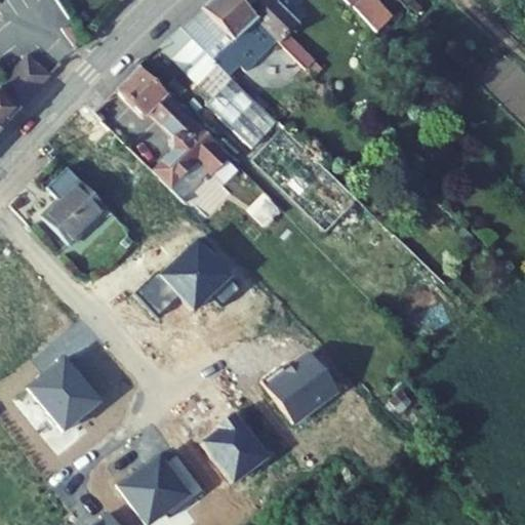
[(228,77),(238,67),(245,74),(276,42),(233,0),(210,0),(200,10),(178,30),(217,67),(228,77)]
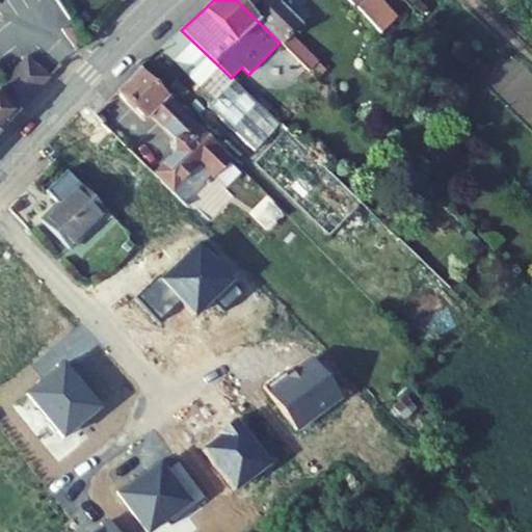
[(274,0),(236,0),(280,43),(283,46),(310,73),(318,63),(292,37),(302,26),(274,0)]
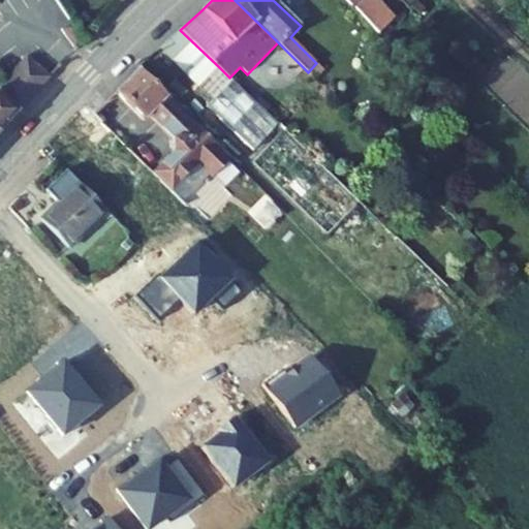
[(377,34),(391,22),(370,0),(364,0),(354,9),(377,34)]
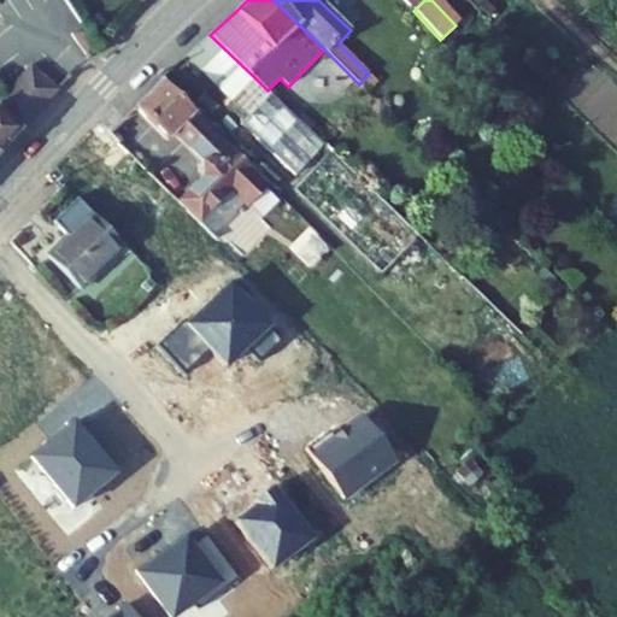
[(210,35),(187,57),(233,100),(256,78),(210,35)]
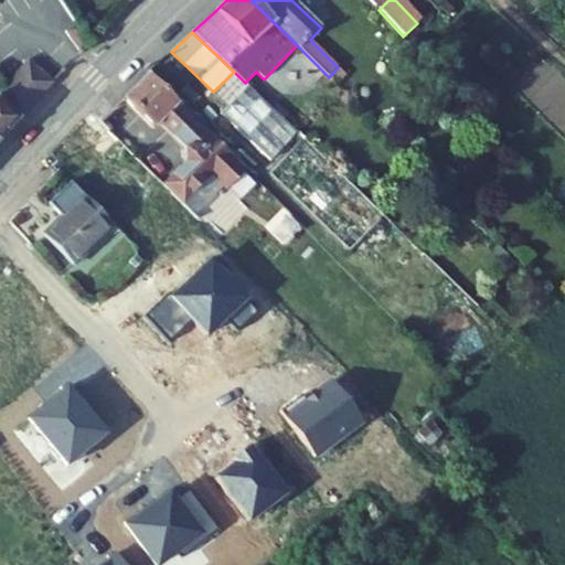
[(16,76),(41,98),(53,84),(29,62),(16,76)]
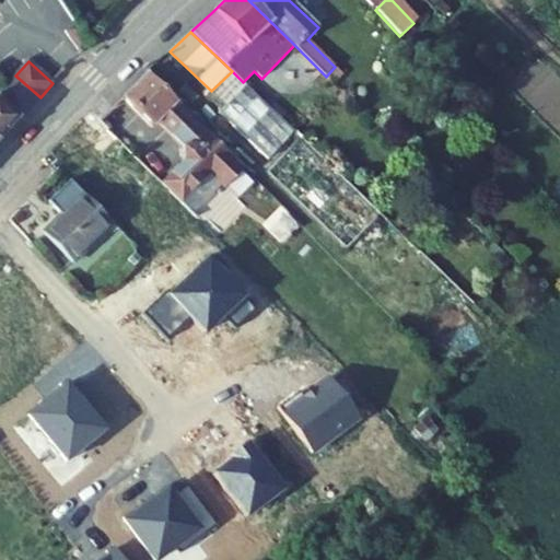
[(334,84),(343,74),(335,67),(326,77),(334,84)]
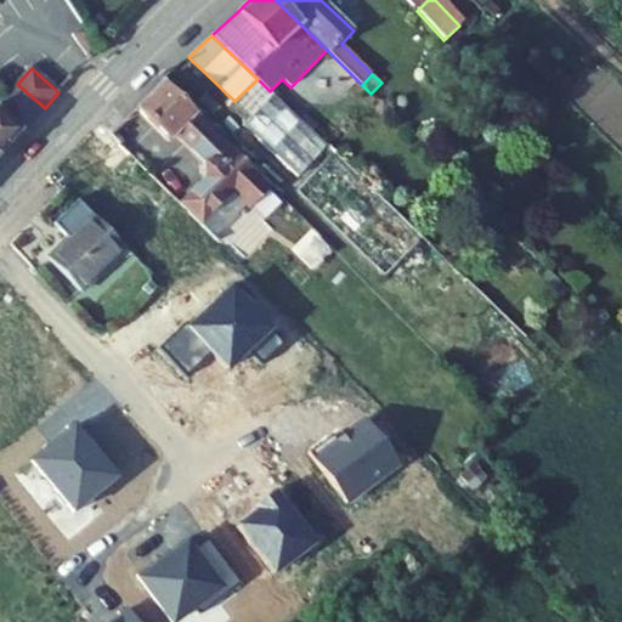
[(235,101),(252,118),(244,125),(299,176),(327,147),(271,94),(272,92),(270,91),(258,79),(235,101)]
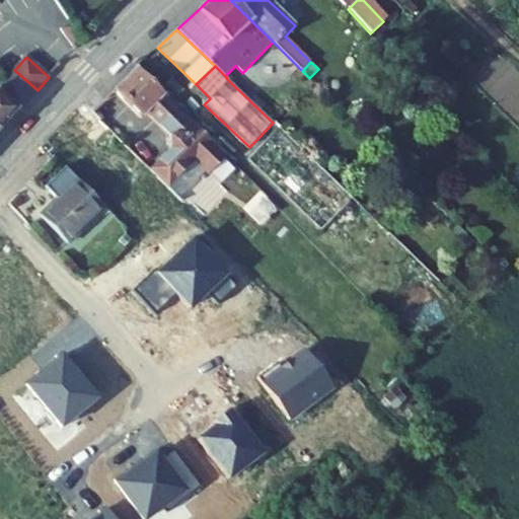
[(151,170),(168,188),(195,160),(212,143),(137,68),(114,90),(142,119),(147,114),(169,135),(171,150),(151,170)]
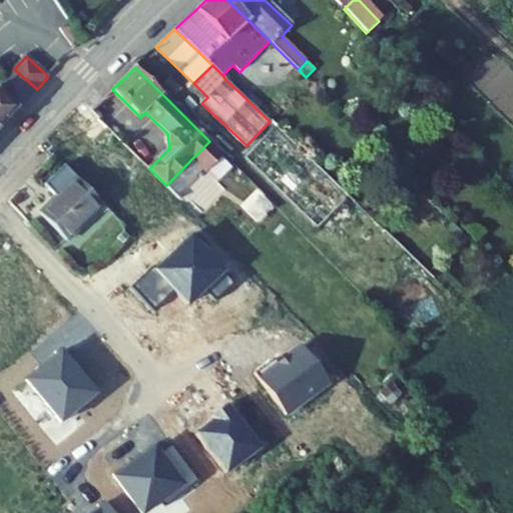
[(37,89),(14,69),(3,81),(25,101),(37,89)]
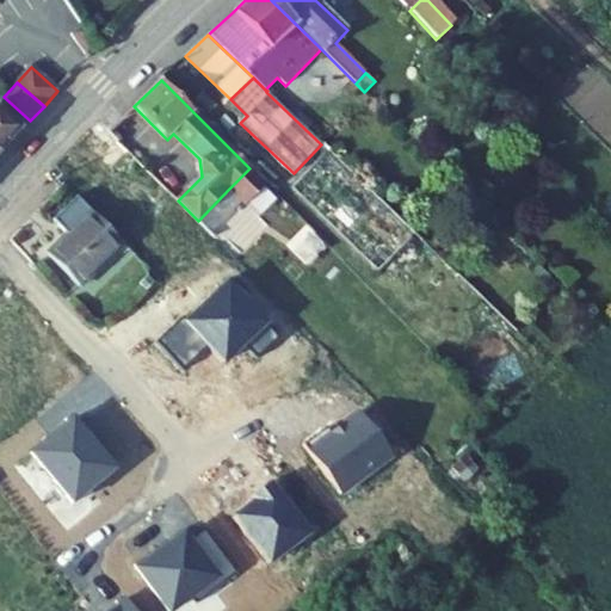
[(0,154),(22,131),(30,121),(4,97),(0,100),(0,154)]
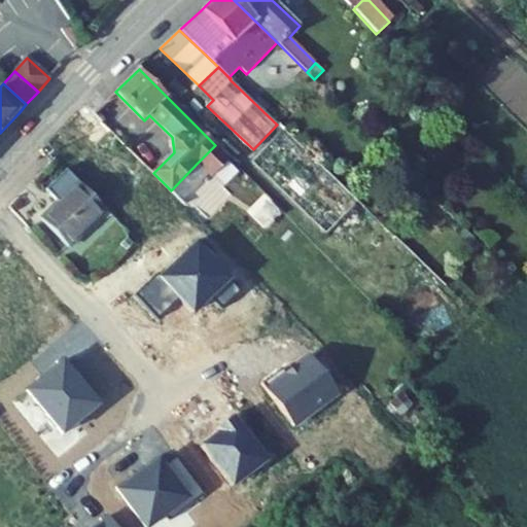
[(132,192),(92,150),(111,132),(83,104),(43,142),(110,212),(132,192)]
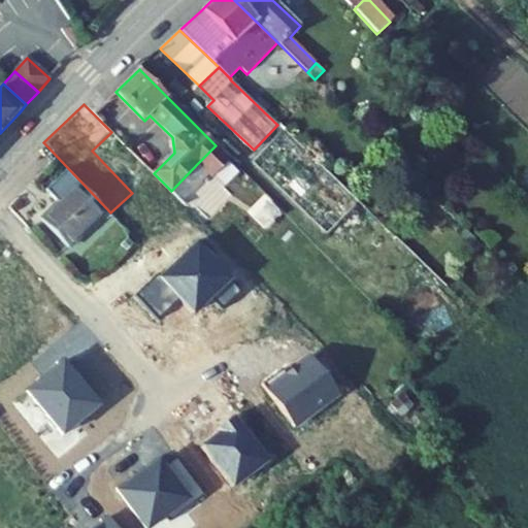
[(327,235),(356,204),(282,132),(252,162),(327,235)]
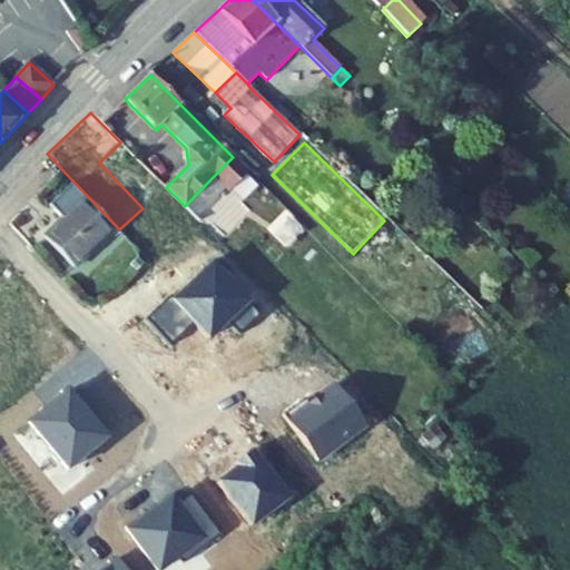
[(214,176),(231,192),(249,173),(233,157),(214,176)]
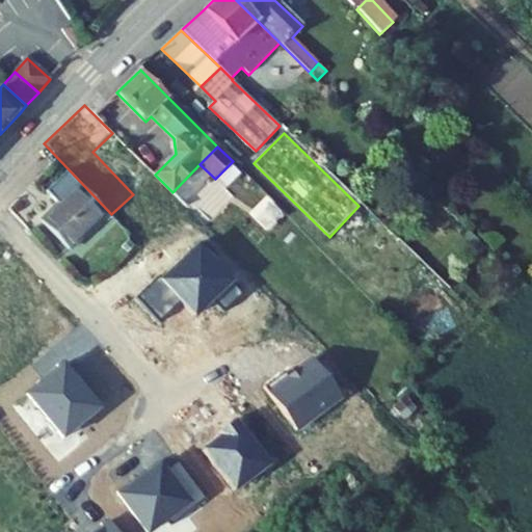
[(69,249),(107,213),(80,185),(67,171),(46,192),(59,206),(42,222),(69,249)]
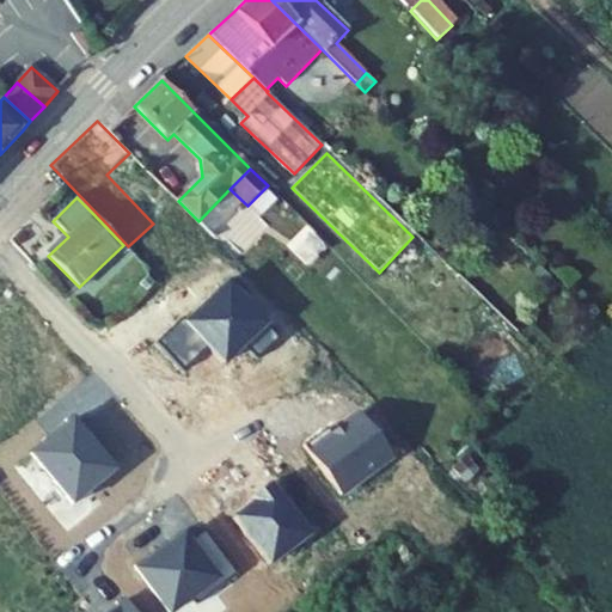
[(184,320),(181,316),(154,342),(182,371),(207,346),(222,361),(242,342),(256,356),(277,335),(221,279),(207,293),(210,295),(184,320)]
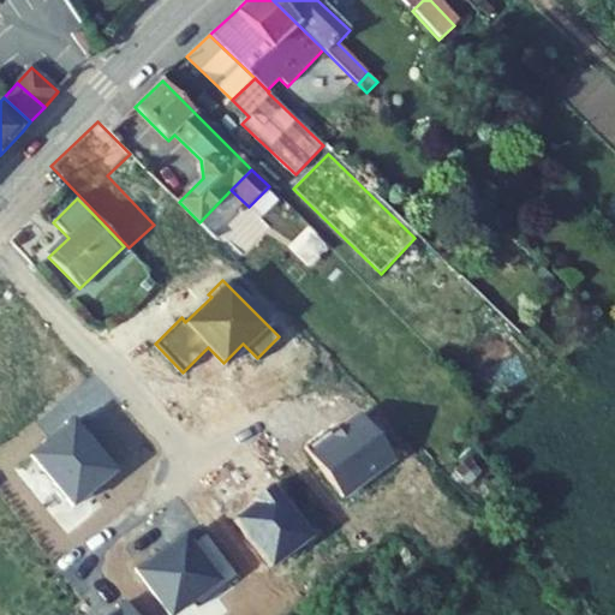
[(329,430),(306,448),(344,497),(395,459),(362,415),(333,436),(329,430)]
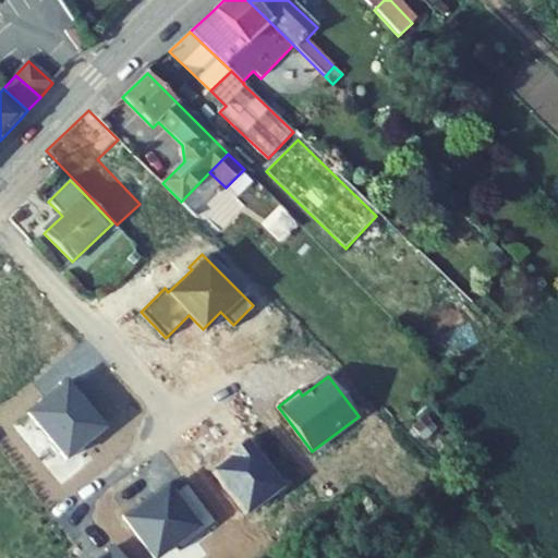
[(63,384),(28,412),(68,459),(102,431),(63,384)]
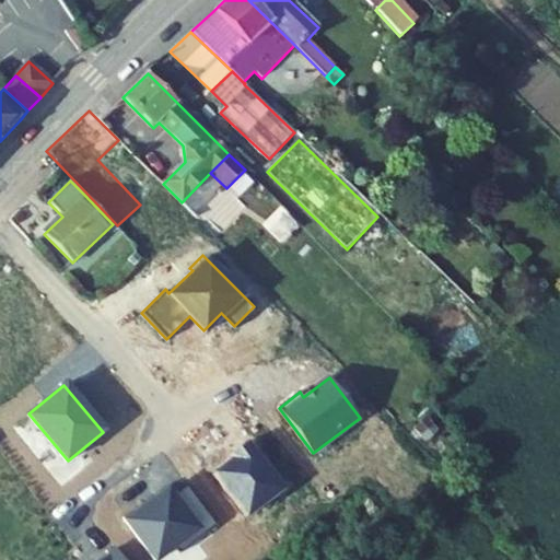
[(226,453),(207,467),(241,510),(277,481),(241,435),(223,450),(226,453)]
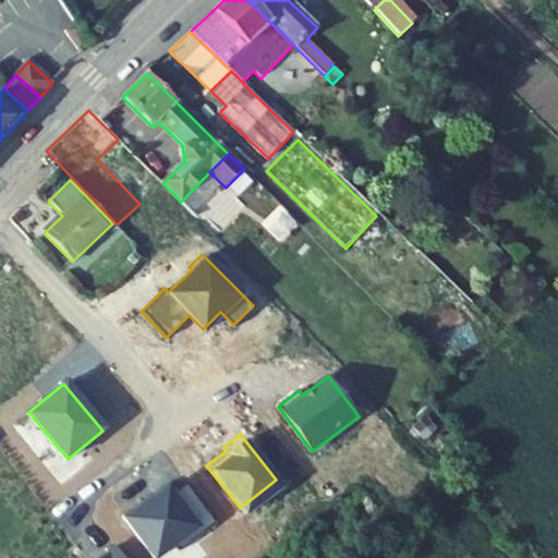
[(141,489),(116,509),(148,552),(167,537),(172,544),(210,514),(180,474),(165,486),(160,481),(143,494),(141,489)]
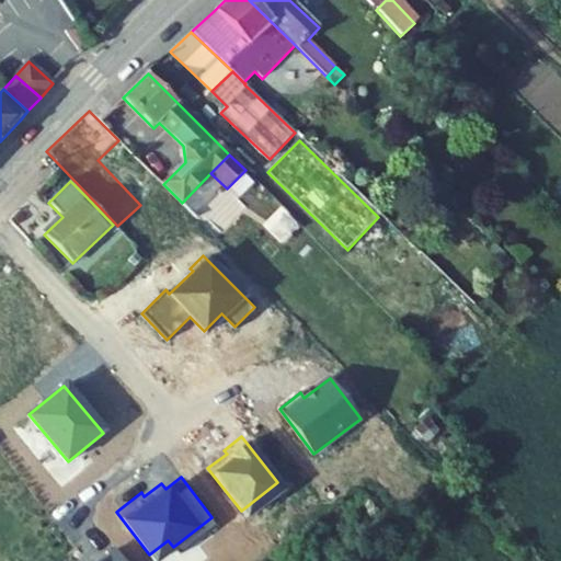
[(124,560),(116,551),(102,560),(124,560)]
